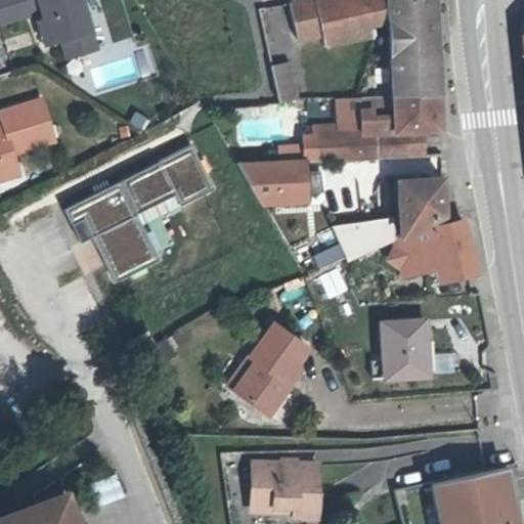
[(0,0),(0,22),(36,11),(32,0),(0,0)]
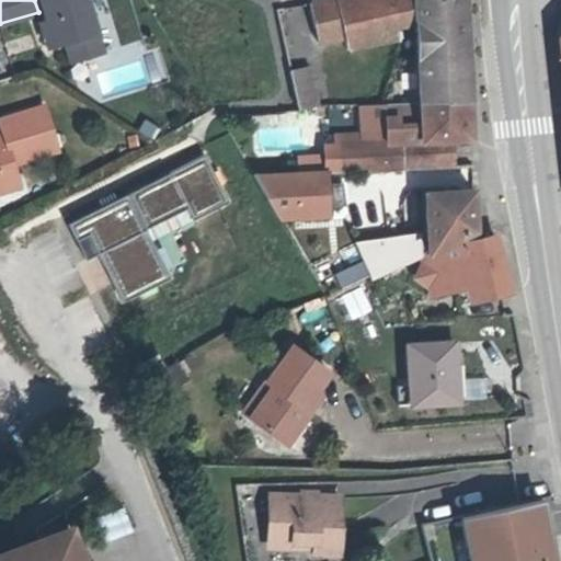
[(104,53),(88,0),(39,0),(46,19),(38,21),(47,48),(65,44),(70,63),(104,53)]
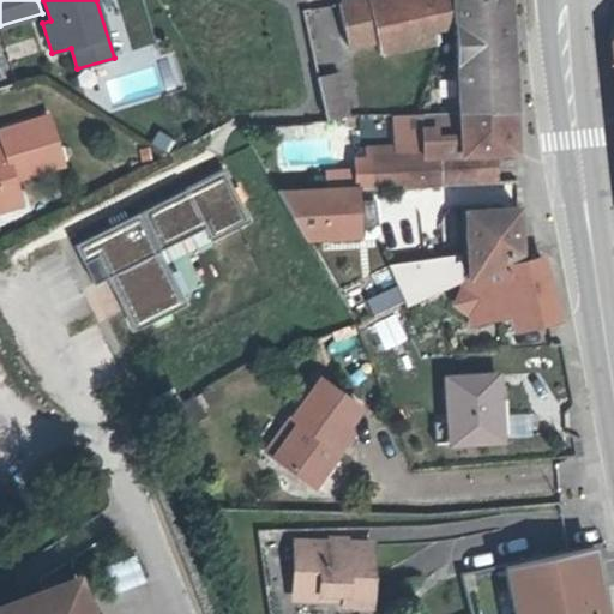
[(456,24),(453,0),(350,0),(337,2),(348,46),(375,40),(379,53),(435,41),(439,41),(437,28),(456,24)]
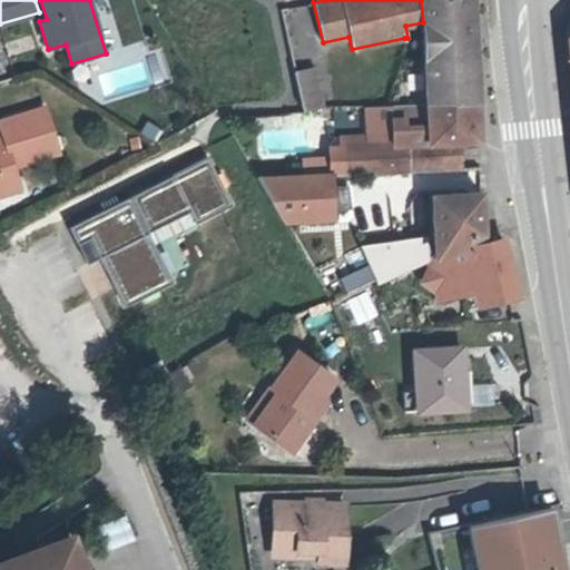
[(477,105),(470,0),(421,0),(423,22),(428,106),(477,105)]
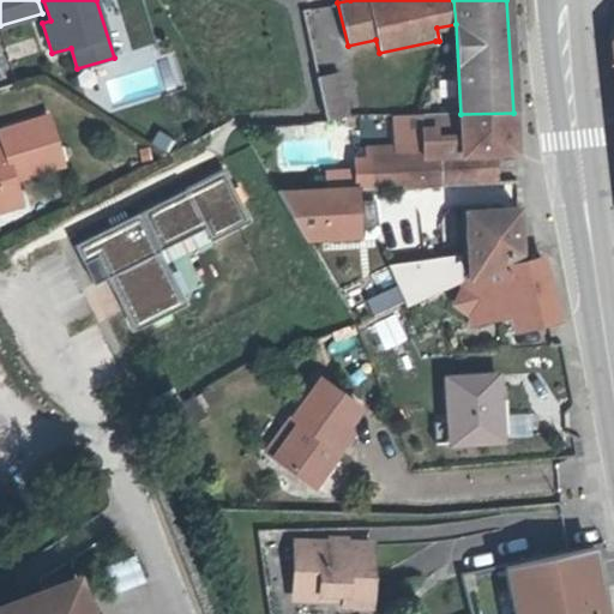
[(347,116),(337,73),(317,77),(326,120),(347,116)]
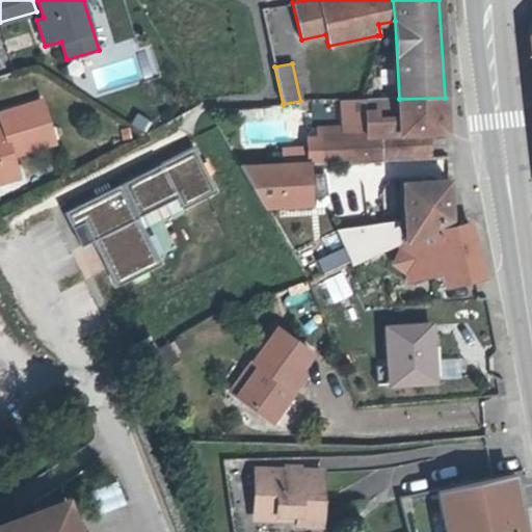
[(446,132),(445,98),(399,99),(366,99),(366,134),(321,136),(322,161),(429,157),(427,133),(446,132)]
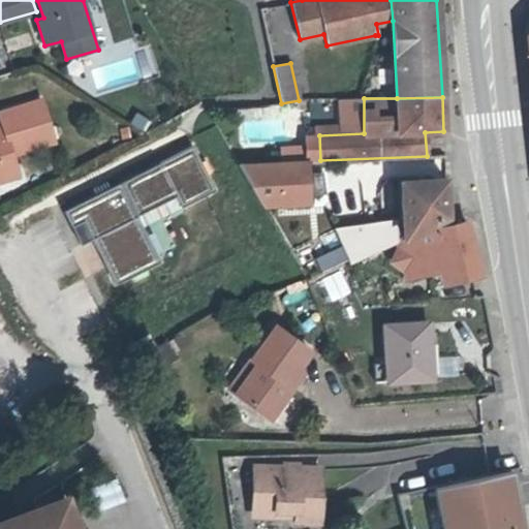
[(0,174),(16,169),(11,155),(54,143),(40,100),(0,112),(0,117),(2,126),(0,127),(0,174)]
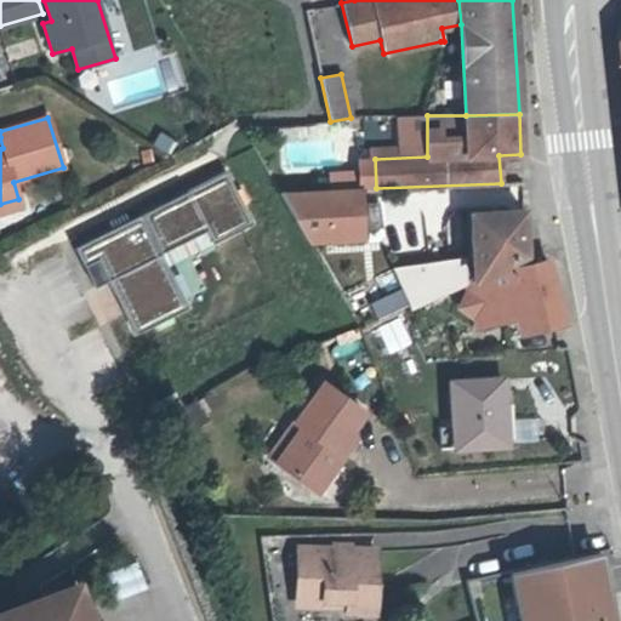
[(226,172),(74,249),(95,288),(107,281),(136,335),(155,325),(160,330),(174,323),(172,317),(189,308),(161,254),(206,231),(212,244),(252,223),(243,205),(248,201),(241,189),(235,191),(226,172)]
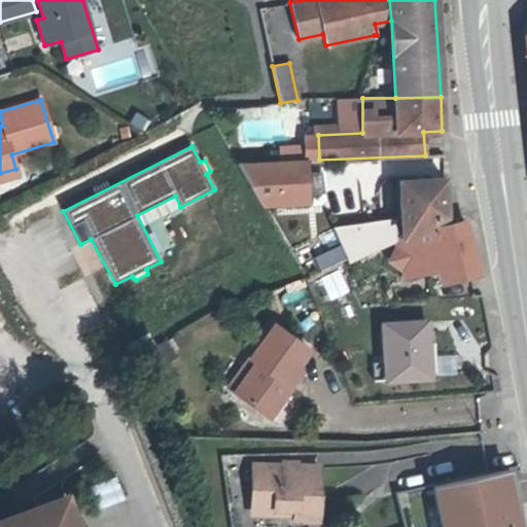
[(308,202),(306,161),(237,164),(260,204),(308,202)]
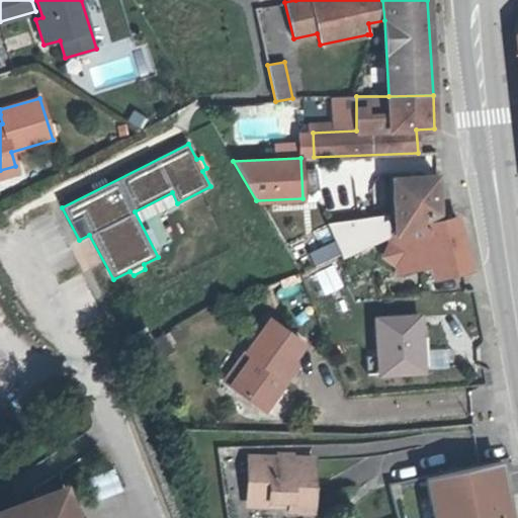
[(0,177),(17,172),(15,166),(0,170),(0,177)]
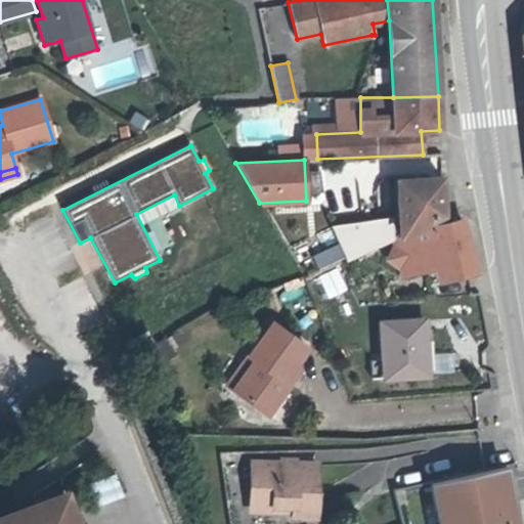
[(444,215),(441,177),(412,179),(396,180),(399,236),(444,215)]
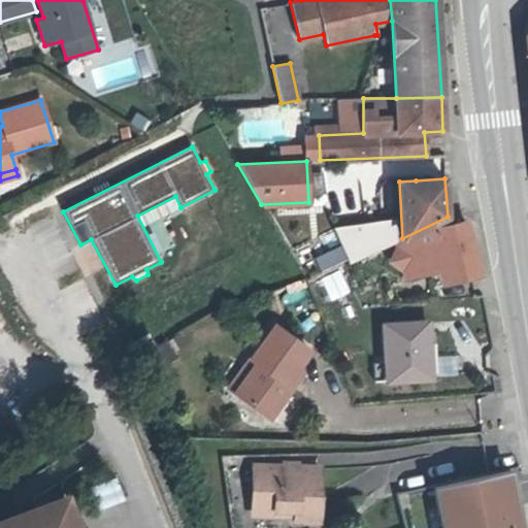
[(479,274),(466,222),(449,226),(448,217),(402,238),(397,240),(398,248),(392,261),(404,268),(406,277),(446,268),(449,282),(479,274)]
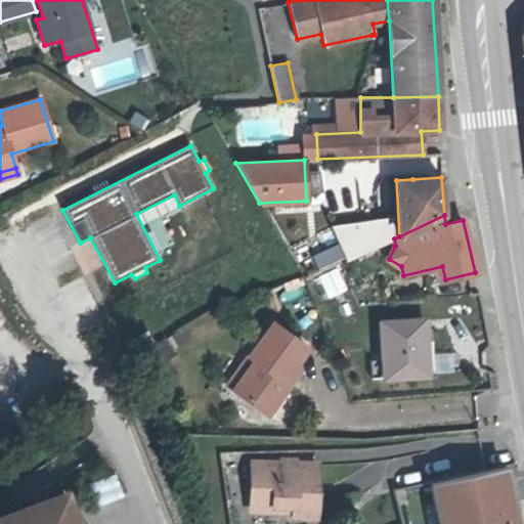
[(394,238),(392,219),(333,226),(348,259),(394,238)]
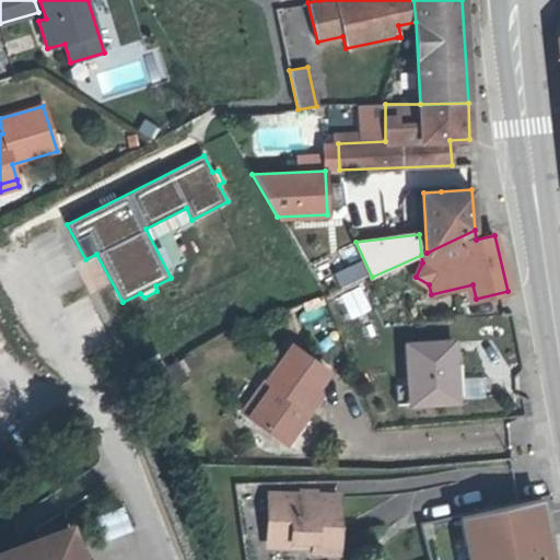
[(349,319),(372,310),(360,283),(338,293),(349,319)]
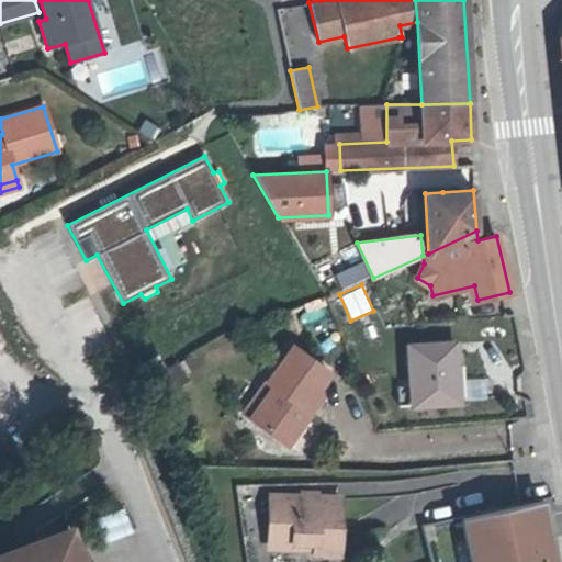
[(458,402),(454,344),(408,346),(412,405),(458,402)]
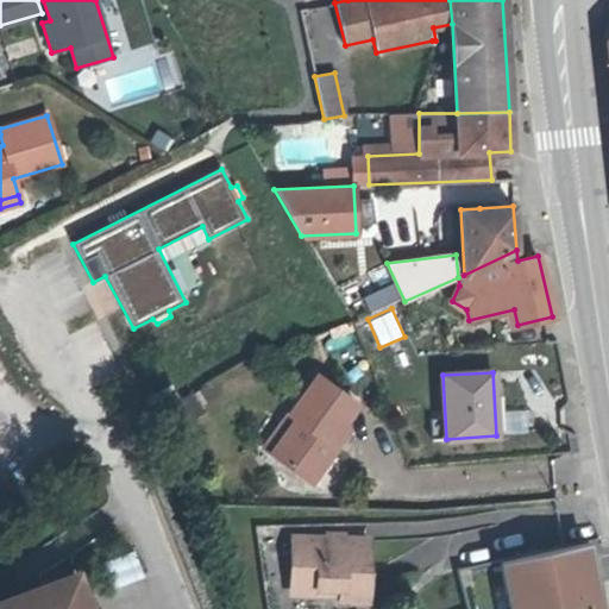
[(340,427),(356,405),(318,376),(289,415),(296,420),(271,453),(311,482),(336,447),(330,443),(340,427)]
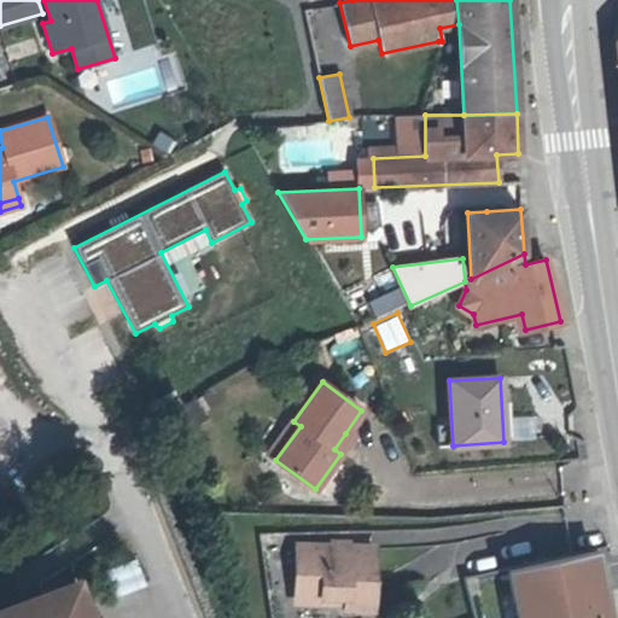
[(275,460),(301,426),(293,421),(269,455),(275,460)]
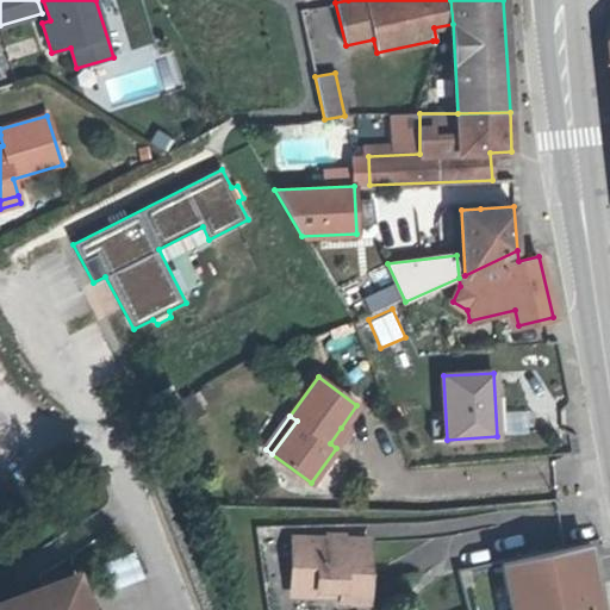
[(336,448),(347,433),(341,428),(330,443),(336,448)]
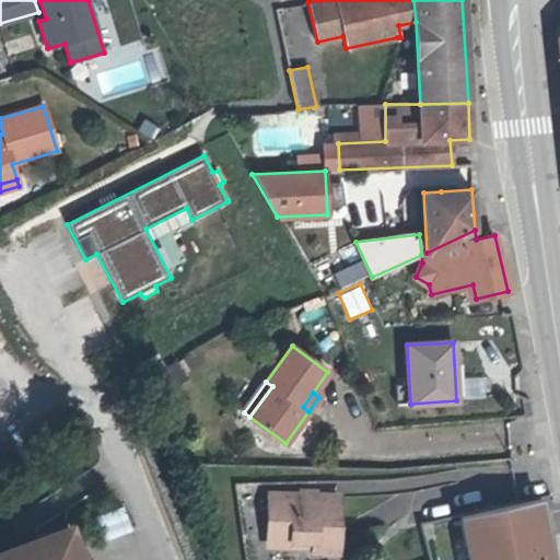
[(337,551),(338,496),(269,493),(267,539),(313,540),(313,546),(312,551),(337,551)]
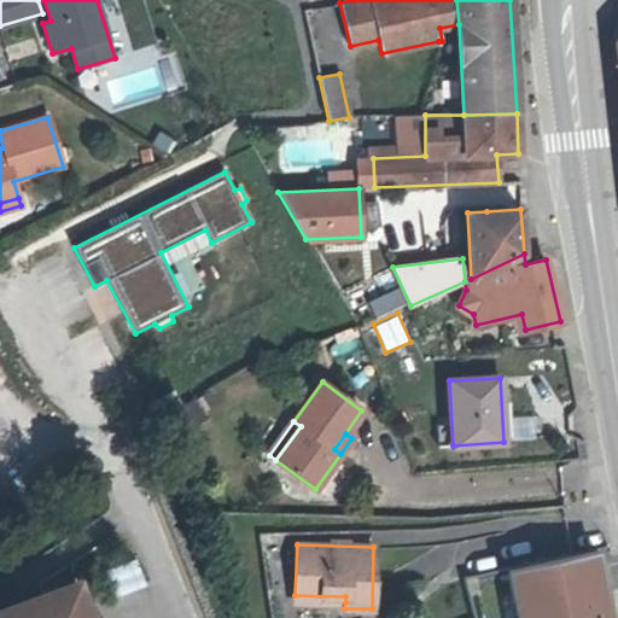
[(608,617),(598,554),(507,572),(517,617),(608,617)]
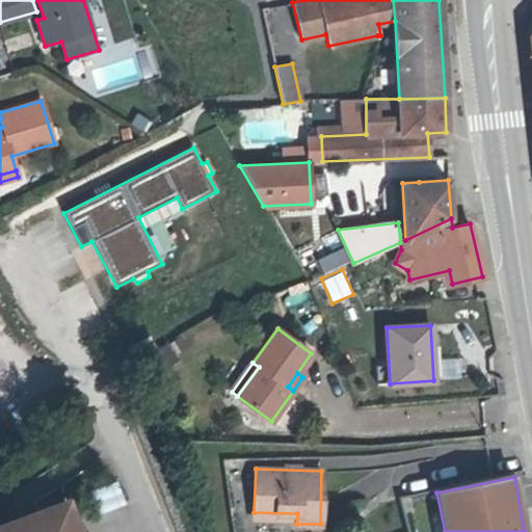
[(79,531),(69,501),(0,525),(0,531),(79,531)]
